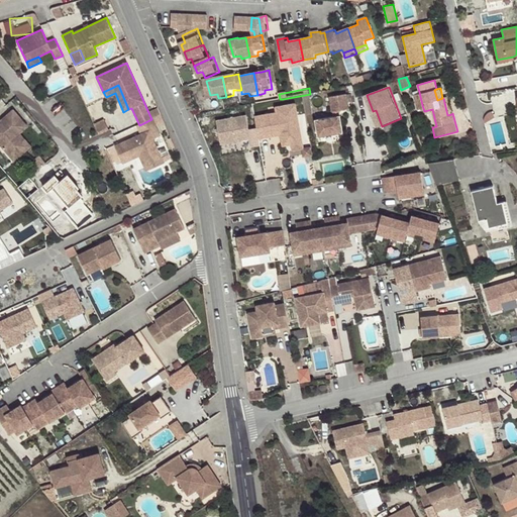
[(422,105),(419,92),(414,94),(418,107),(422,105)]
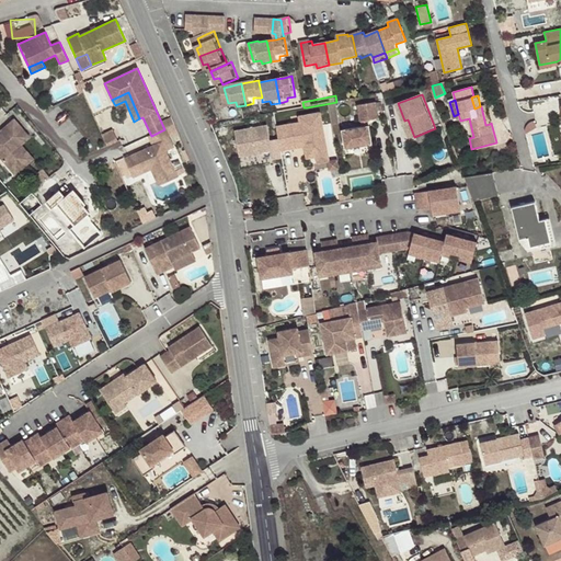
[(378,102),(359,105),(362,122),(381,118),(378,102)]
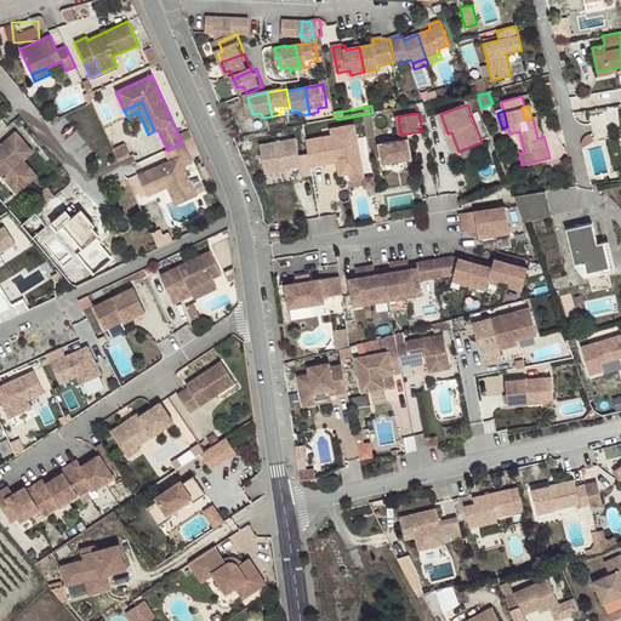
[(533,118),(537,138),(542,137),(537,117),(533,118)]
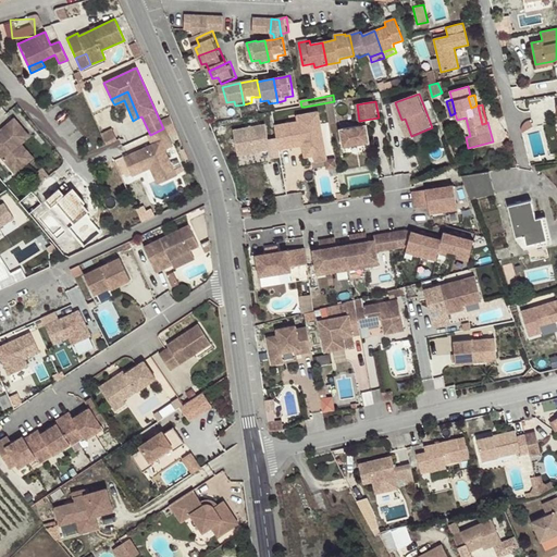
[(302,121),(279,125),(282,149),(298,146),(298,143),(305,141),(306,145),(308,155),(318,152),(318,156),(329,153),(322,111),(300,115),(302,121)]
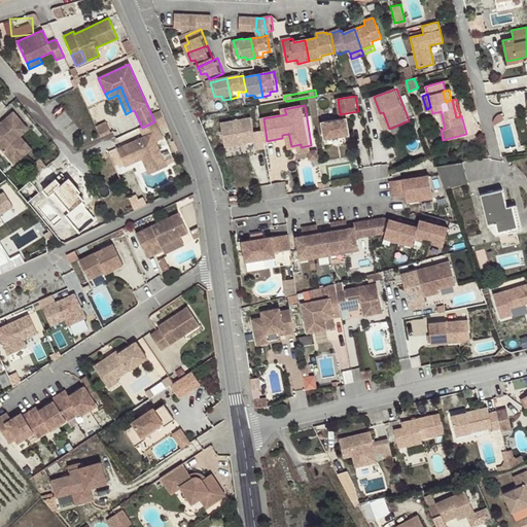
[(0,123),(0,148),(7,157),(22,145),(13,136),(25,127),(13,112),(0,123)]
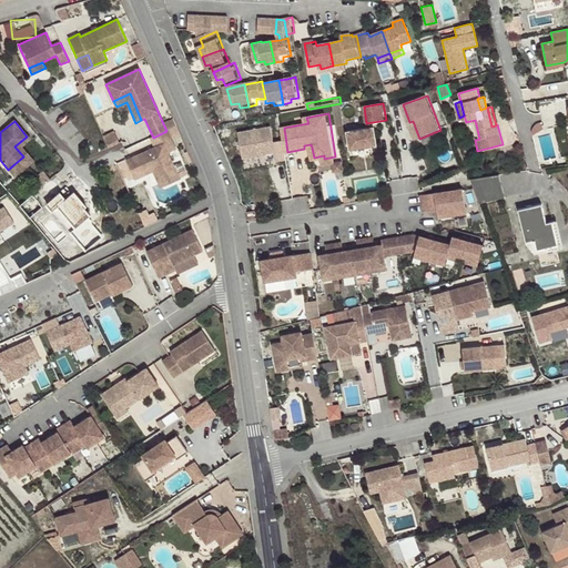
[(415,140),(419,139),(413,121),(409,122),(415,140)]
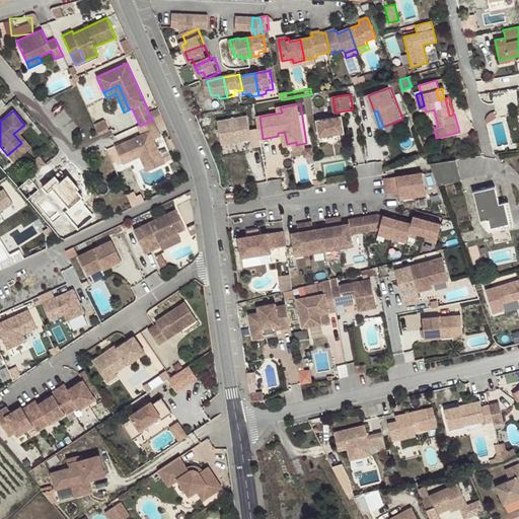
[(251,116),(221,121),(225,144),(254,140),(251,116)]
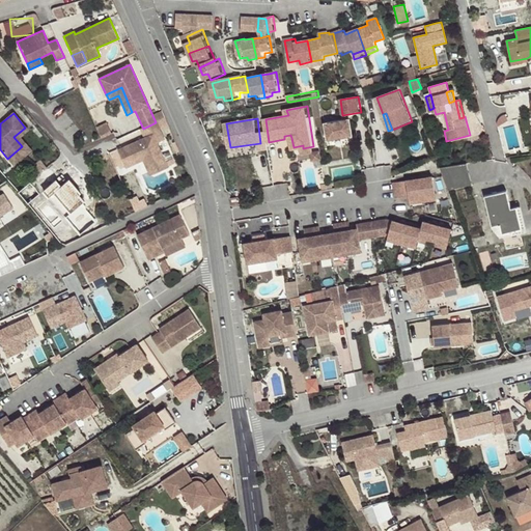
[(354,136),(351,119),(326,122),(328,140),(354,136)]
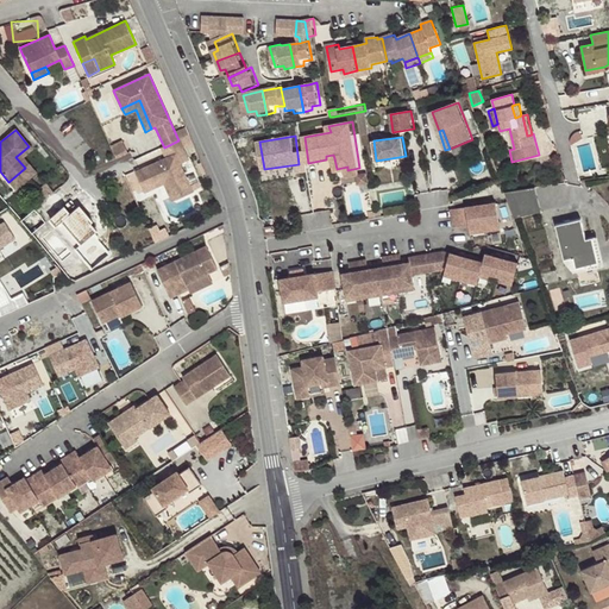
[(180,164),(188,161),(180,140),(179,140),(164,148),(161,149),(165,158),(135,173),(140,187),(168,175),(179,200),(193,193),(180,164)]
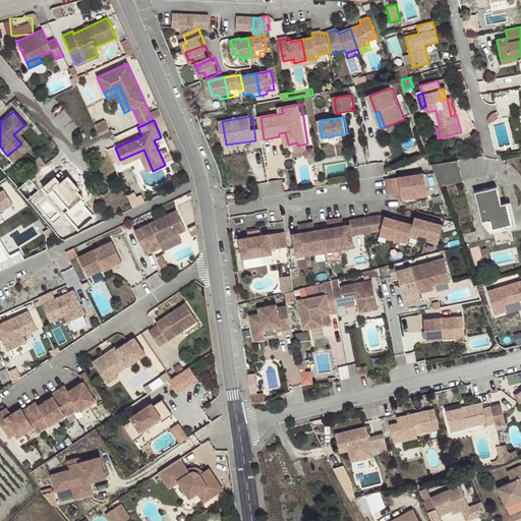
[(27,128),(24,125),(13,134),(21,143),(7,156),(13,162),(30,148),(19,134),(27,128)]
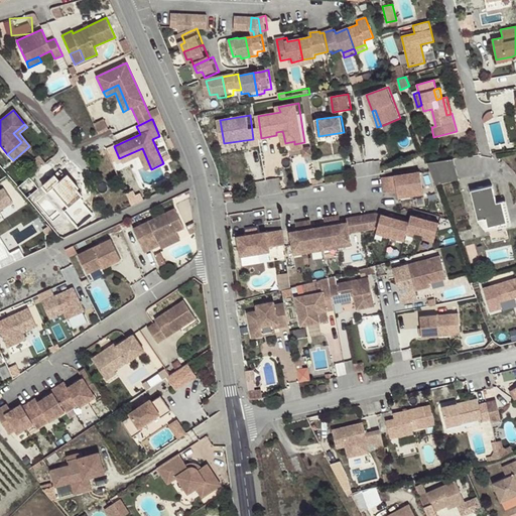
[(304,142),(294,144),(295,150),(306,148),(304,142)]
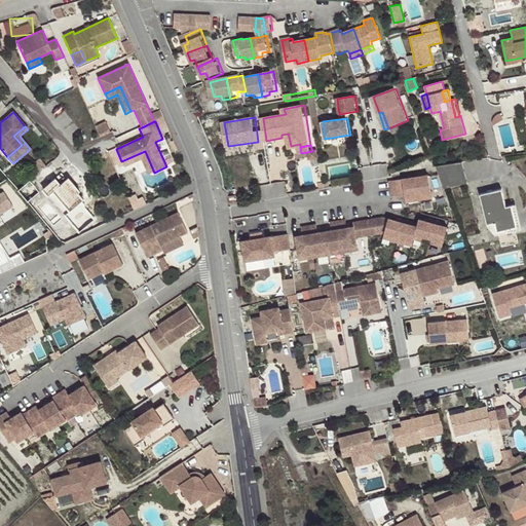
[(149,175),(154,173),(145,151),(121,161),(124,167),(142,159),(149,175)]
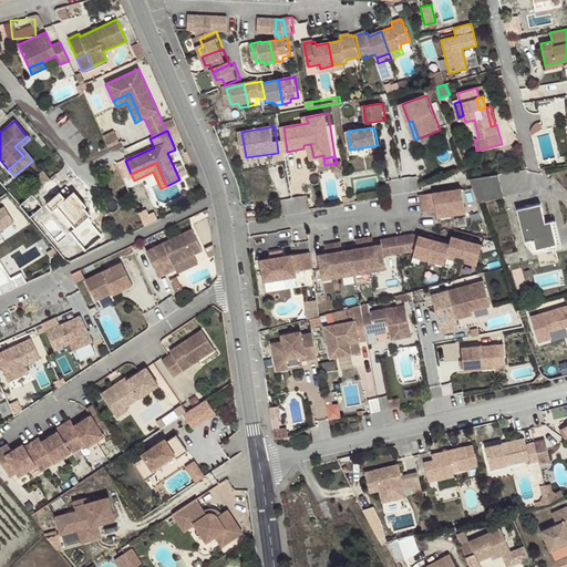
[(497,174),(468,178),(477,203),(504,197),(497,174)]
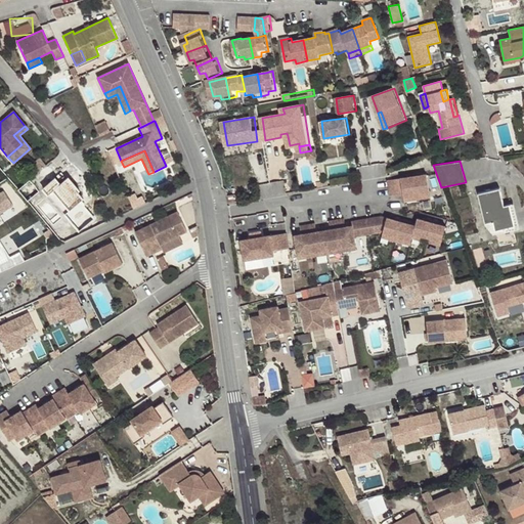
[(374,164),(375,175),(386,175),(385,163),(374,164)]
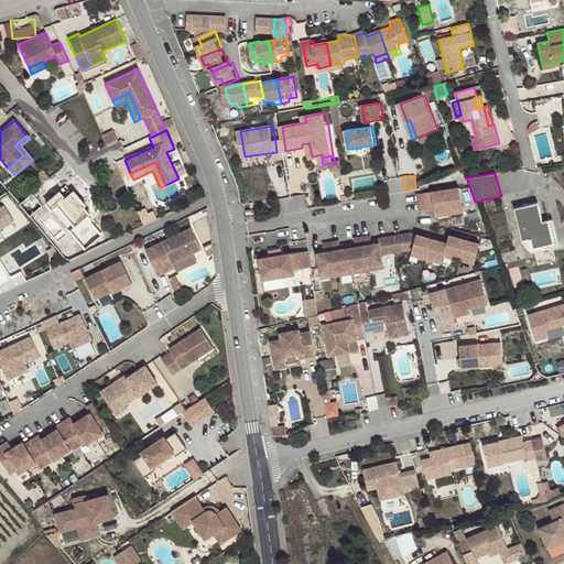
[(459,190),(446,192),(451,217),(457,216),(456,210),(464,209),(459,190)]
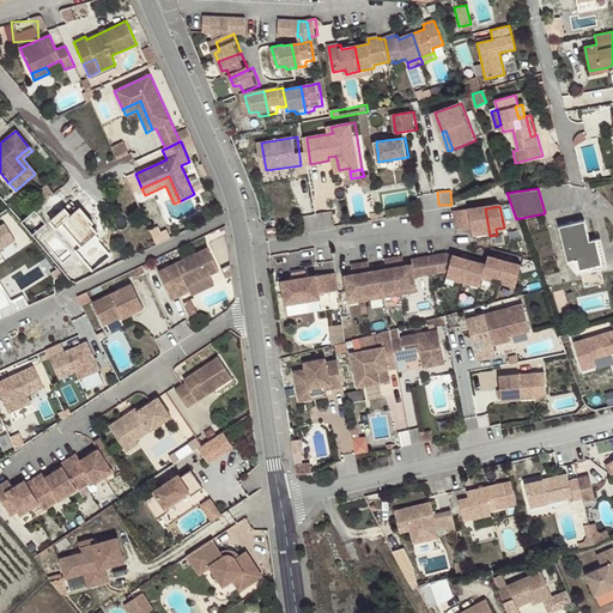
[(93,224),(79,208),(71,216),(64,208),(49,220),(56,229),(62,224),(82,247),(76,252),(86,263),(103,249),(97,242),(93,237),(97,234),(91,226),(93,224)]
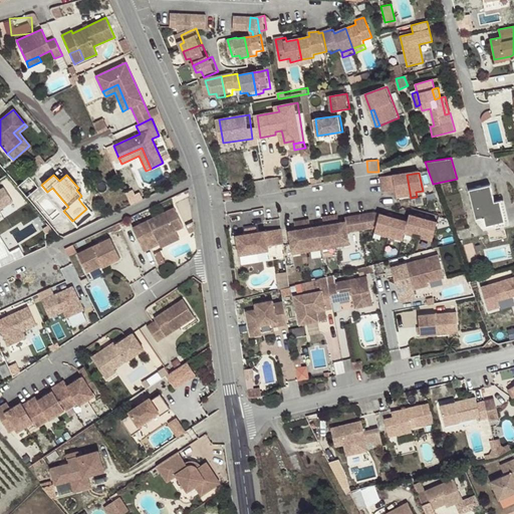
[(411,198),(407,175),(394,177),(397,193),(398,196),(404,194),(405,199),(411,198)]
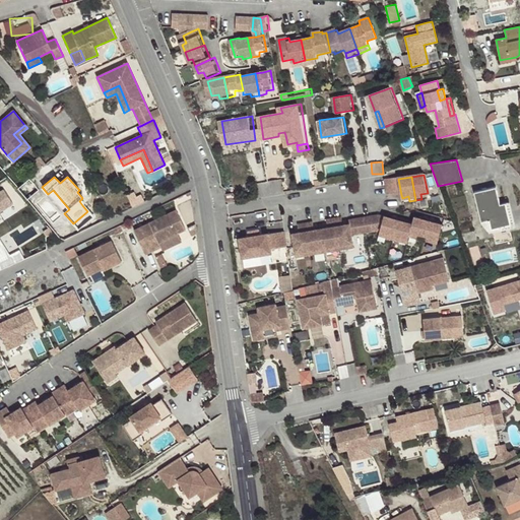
[(401,195),(398,179),(385,182),(388,197),(401,195)]
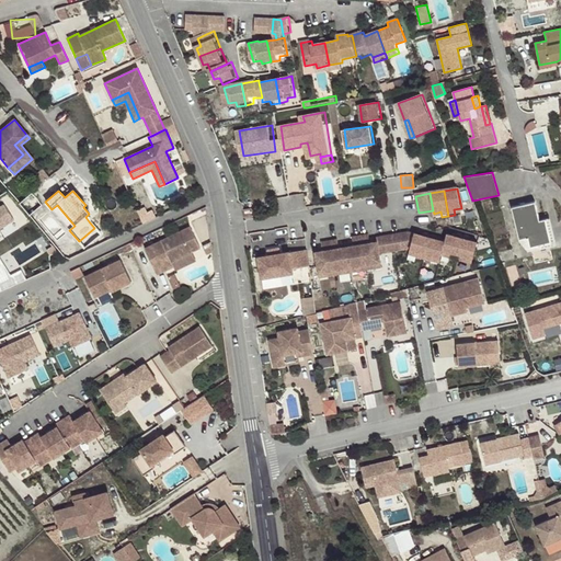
[(550,241),(546,219),(540,220),(536,202),(512,206),(519,239),(529,237),(531,245),(550,241)]
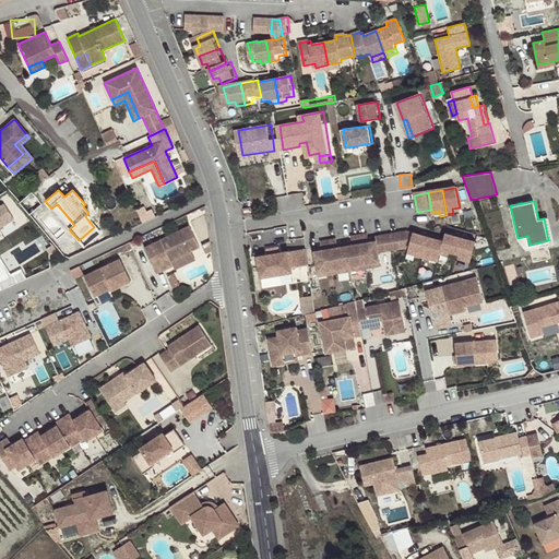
[(0,205),(0,229),(16,221),(6,203),(0,205)]
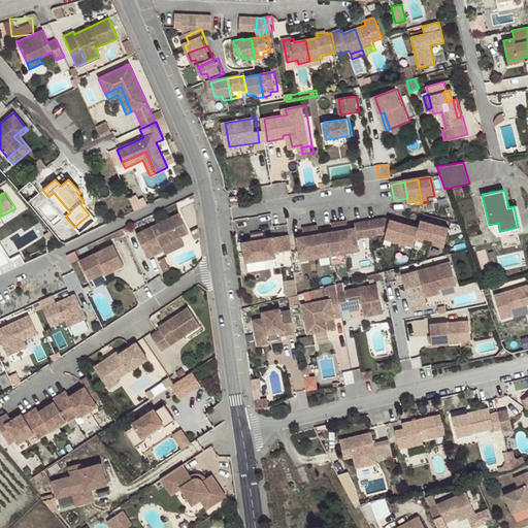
[(524,230),(518,205),(514,206),(518,227),(500,231),(498,223),(489,225),(489,227),(497,236),(524,230)]
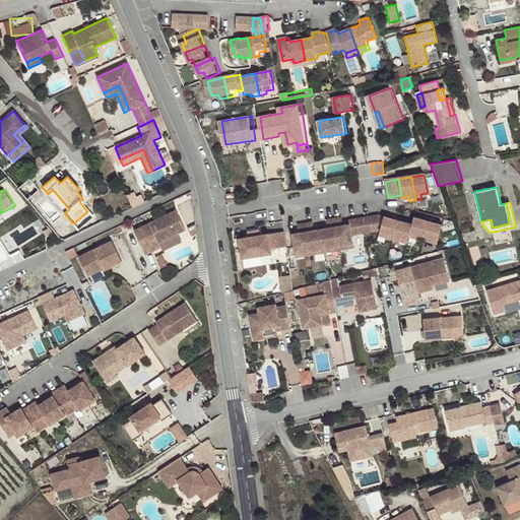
[(183,223),(173,203),(131,224),(143,249),(158,242),(156,237),(183,223)]
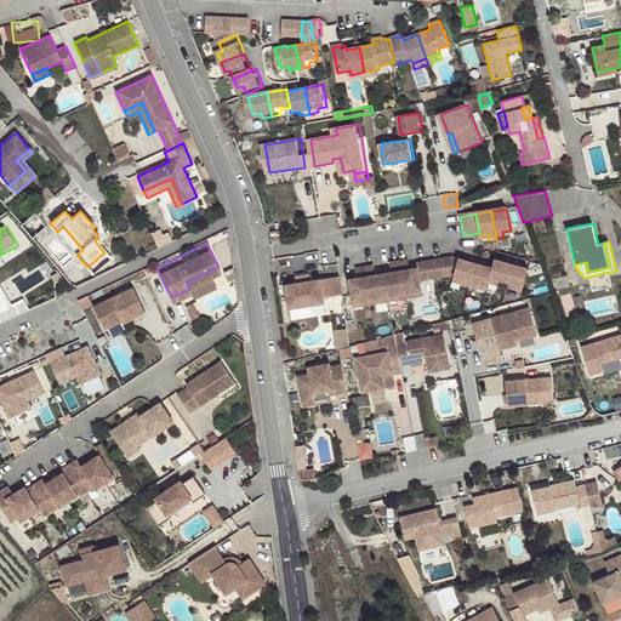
[(416,271),(419,283),(454,279),(459,262),(451,260),(416,266),(416,271)]
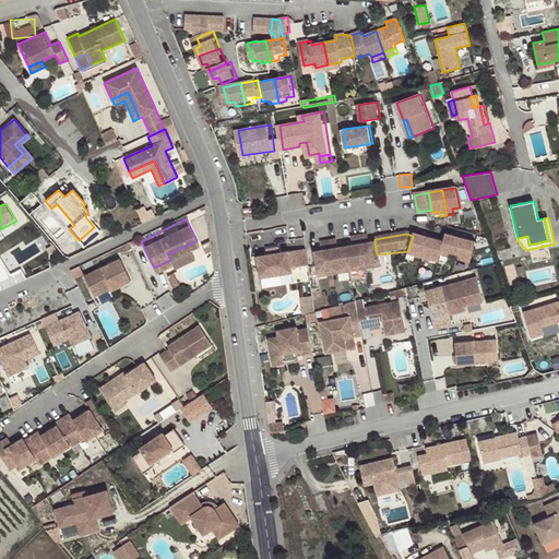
[(460,238),(444,235),(443,242),(441,250),(448,252),(447,257),(455,259),(460,238)]
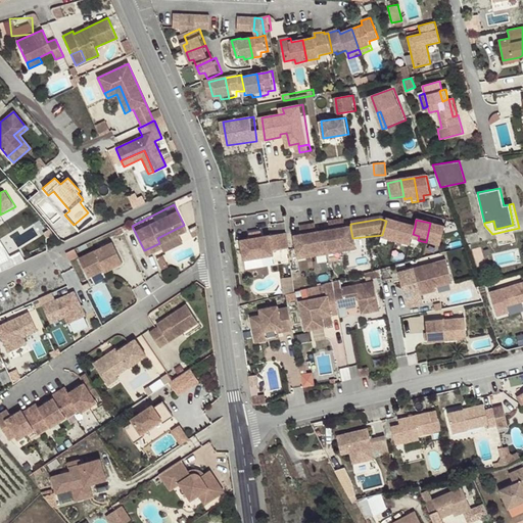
[(0,271),(27,259),(20,246),(45,235),(39,221),(0,238),(0,271)]
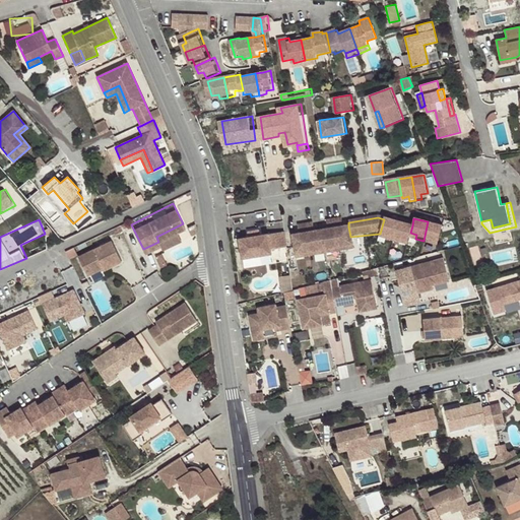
[(340,219),(333,220),(338,252),(345,250),(344,246),(351,245),(350,237),(348,226),(342,228),(340,219)]
